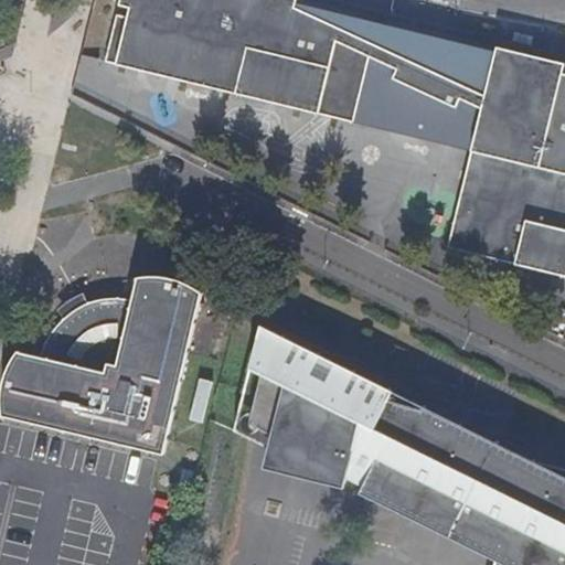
[(351,121),(366,55),(394,67),(425,82),(479,106),(469,149),(446,247),(564,274),(564,78),(531,72),(522,112),(483,94),(380,46),(292,7),(288,18),(251,0),(128,0),(125,17),(113,14),(102,62),(214,88),(351,121)]
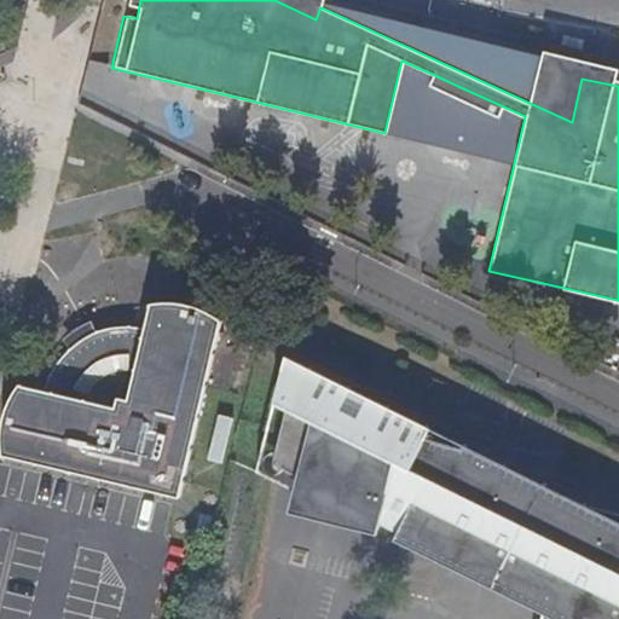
[(322,0),(275,0),(316,19),(320,7),(322,4),(322,0)]
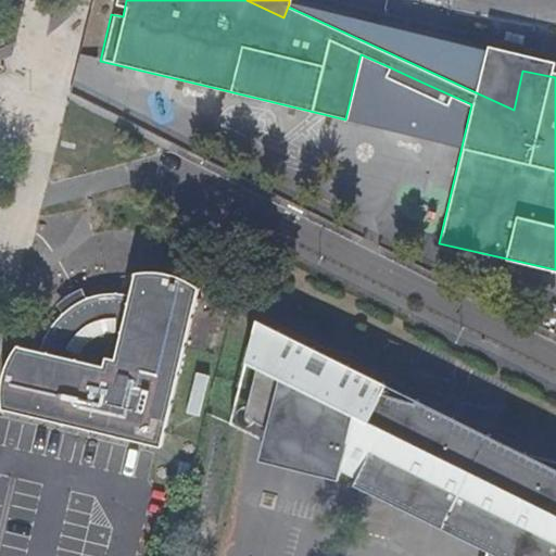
[(476,92),(484,50),(289,3),(288,7),(374,46),(476,92)]
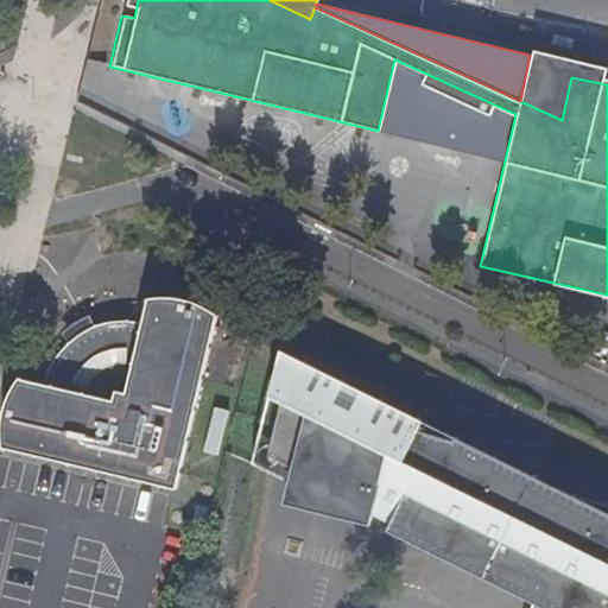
[(562,120),(571,77),(575,61),(532,49),(530,55),(520,101),(562,120)]
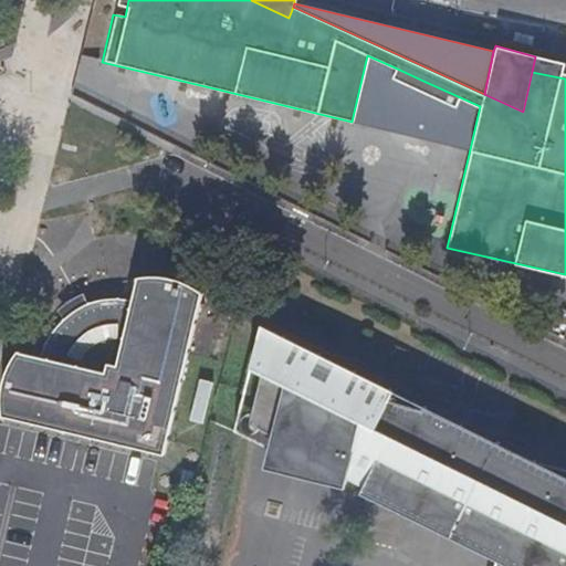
[(470,149),(480,106),(426,82),(423,91),(391,77),(395,67),(367,55),(352,122),(470,149)]
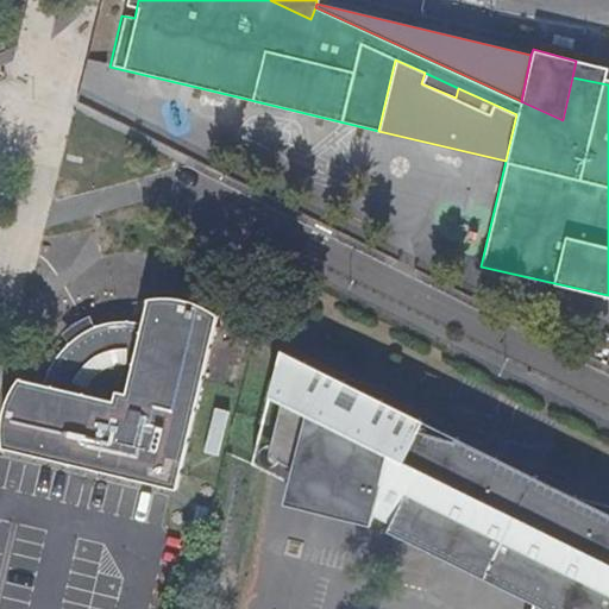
[(608,85),(608,68),(576,61),(572,77),(608,85)]
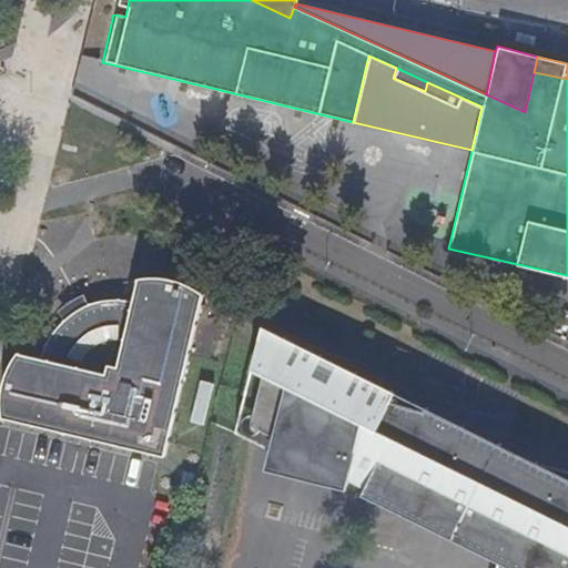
[(154,455),(194,293),(182,285),(173,281),(164,279),(155,276),(146,276),(139,276),(128,277),(123,301),(115,298),(105,298),(92,300),(79,303),(71,307),(63,311),(51,323),(44,332),(40,338),(36,347),(31,357),(10,352),(7,355),(2,362),(0,366),(0,417),(58,432),(154,455)]
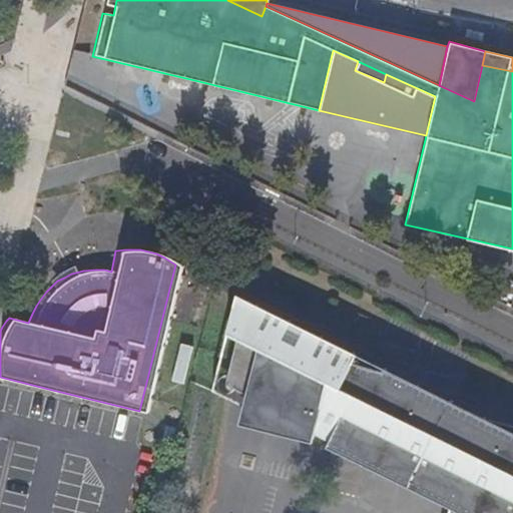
[(512,512),(512,424),(489,418),(369,361),(233,297),(224,334),(259,341),(239,411),(310,432),(314,423),(329,432),(325,439),(418,487),(467,512),(512,512)]
